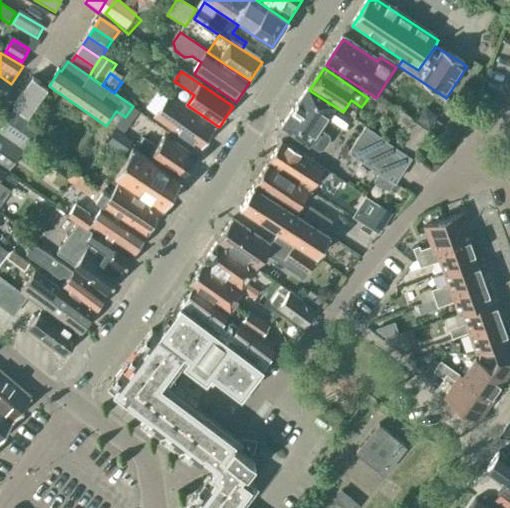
[(0,98),(1,99),(11,84),(0,76),(0,98)]
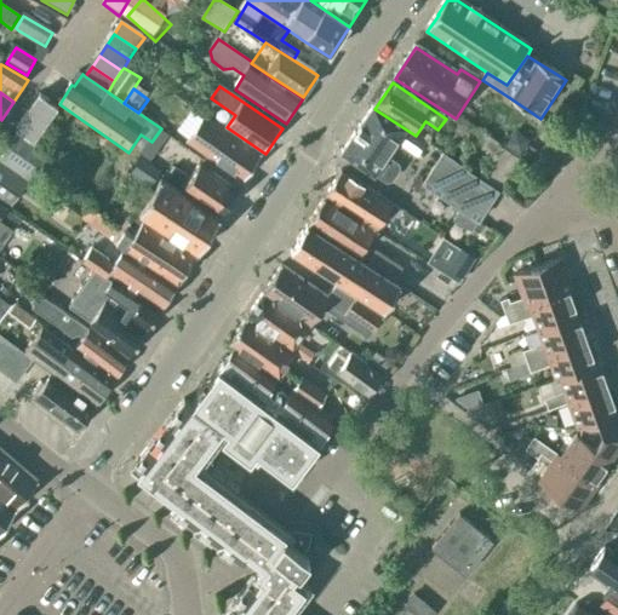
[(58,109),(41,97),(16,132),(34,144),(58,109)]
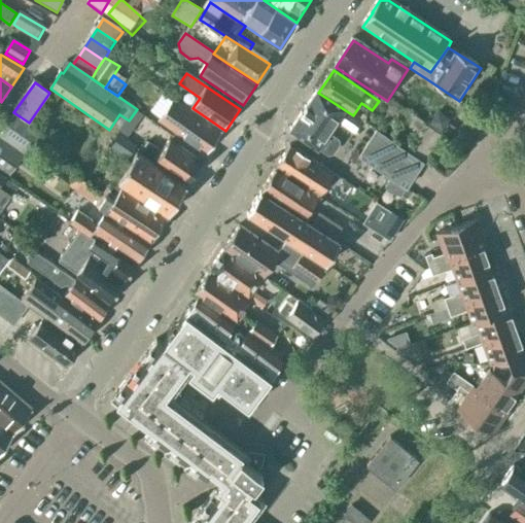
[(352,116),(353,115),(318,93),(291,134),(320,152),(320,151),(329,159),(335,157),(341,146),(341,142),(331,136),(339,125),(354,136),(362,124),(352,116)]
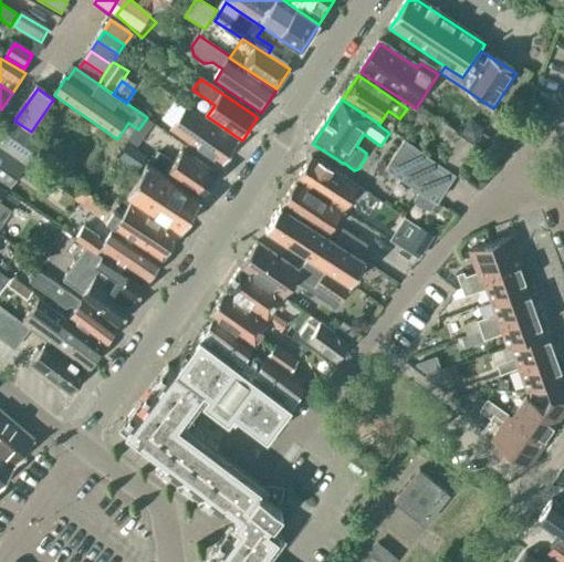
[(223,168),(239,144),(187,108),(170,133),(223,168)]
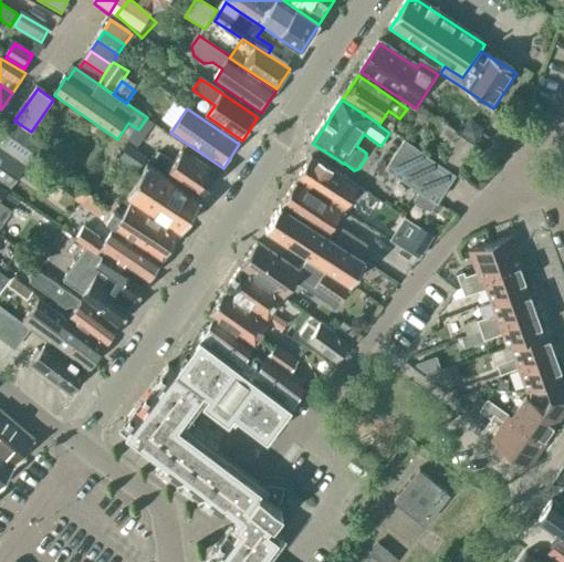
[(45,147),(16,125),(0,146),(0,147),(29,169),(45,147)]
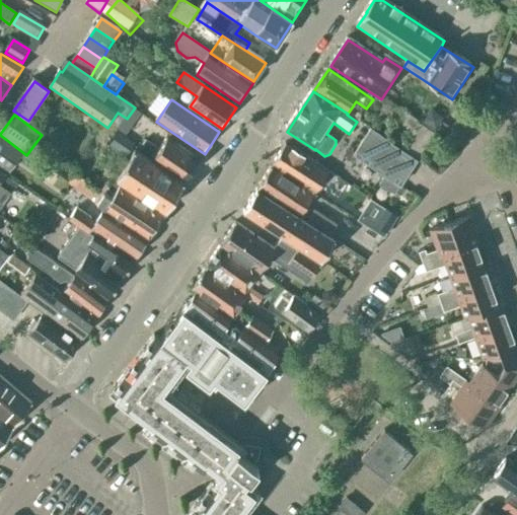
[(418,124),(400,150),(418,161),(435,135),(418,124)]
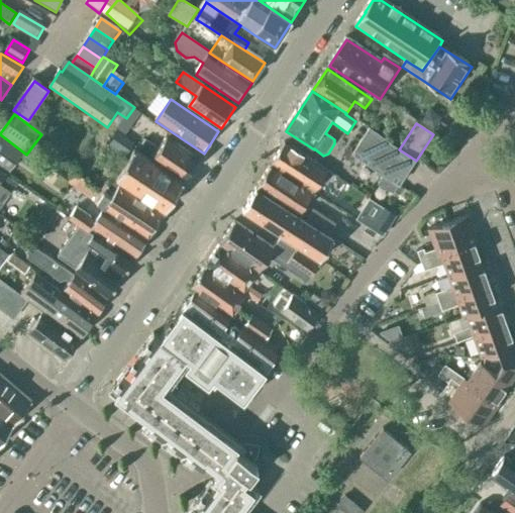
[(394,196),(397,190),(416,161),(399,149),(387,141),(387,140),(371,130),(351,159),(369,170),(370,168),(389,180),(384,189),(394,196)]
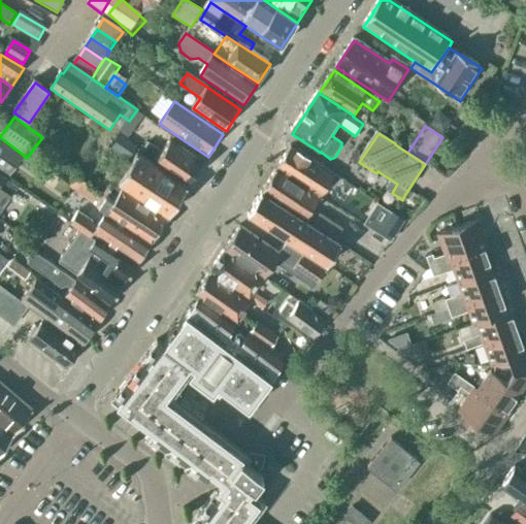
[(26,158),(0,139),(0,175),(6,181),(9,183),(26,158)]
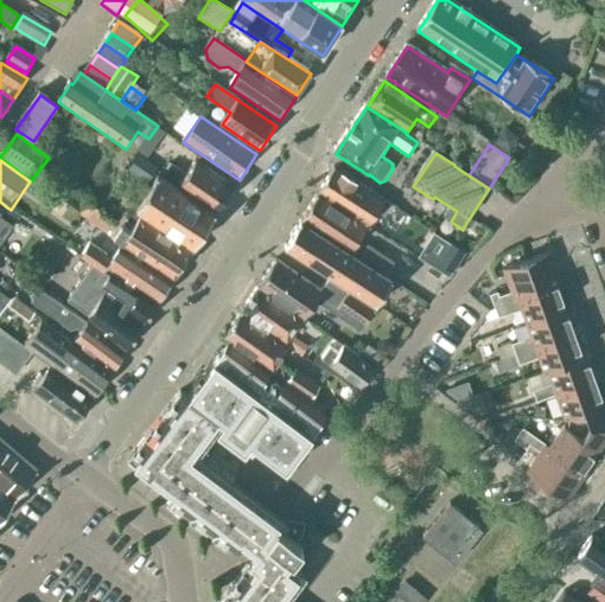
[(218,211),(234,189),(197,164),(188,177),(172,166),(165,175),(218,211)]
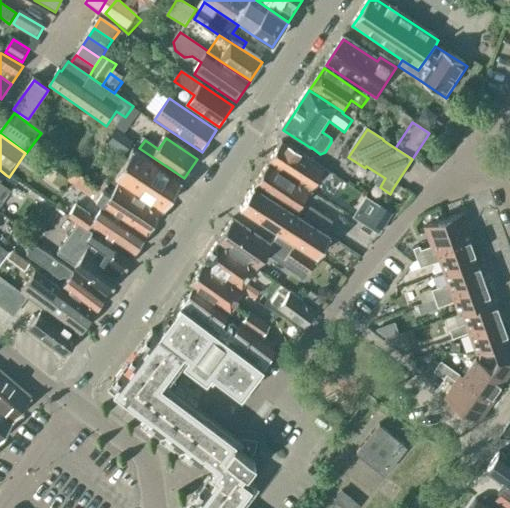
[(312,162),(282,143),(269,165),(312,192),(319,181),(325,184),(332,174),(313,161),(312,162)]
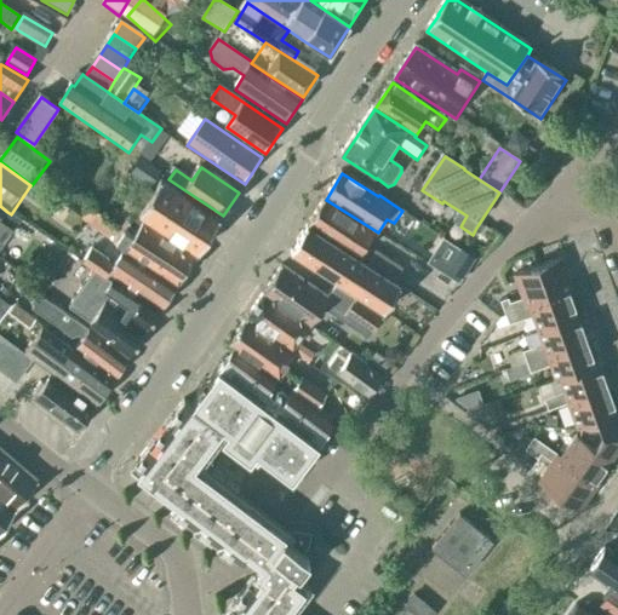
[(139,217),(199,254),(221,220),(161,183),(139,217)]
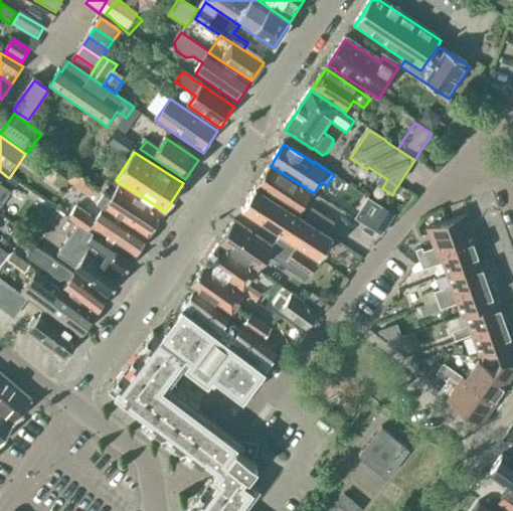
[(270,167),(257,189),(300,216),(314,194),(270,167)]
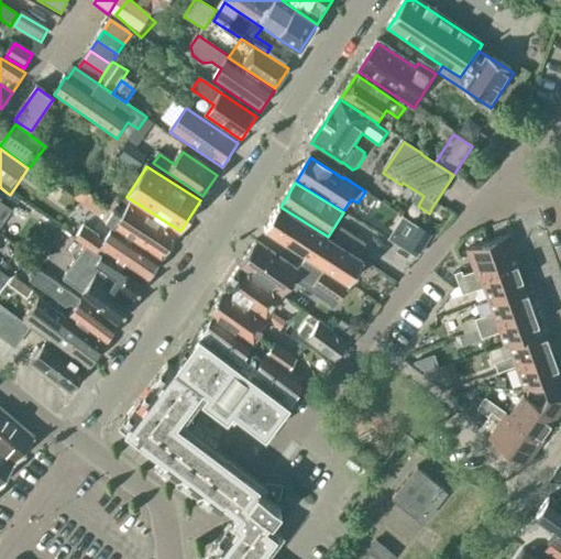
[(106,222),(163,260),(179,234),(130,203),(121,216),(113,211),(112,212),(95,200),(96,199),(83,190),(74,201),(106,222)]
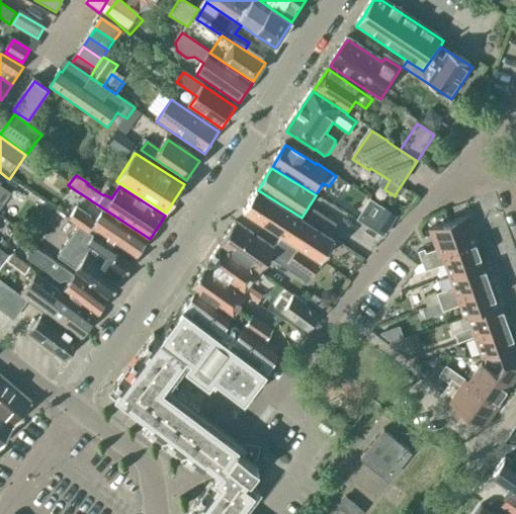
[(337,241),(331,237),(338,226),(315,211),(308,223),(257,190),(244,212),(323,262),(337,241)]
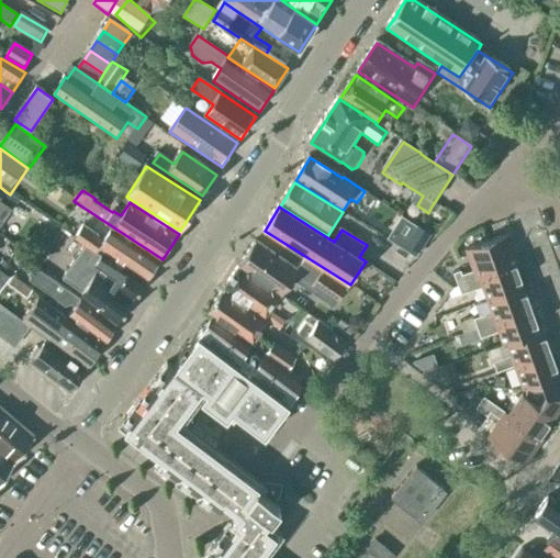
[(432,236),(402,219),(391,237),(420,256),(432,236)]
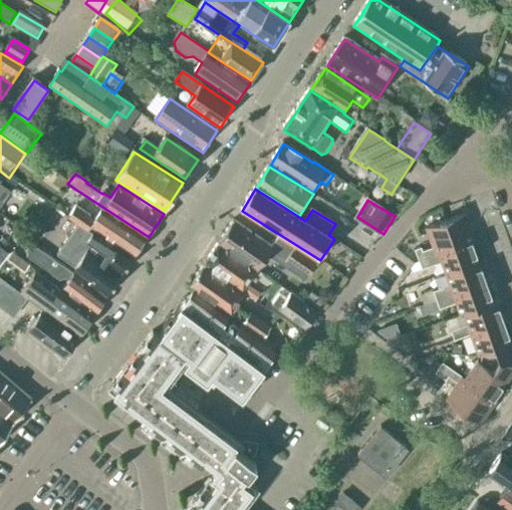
[(77,225),(89,233),(90,231),(134,259),(148,238),(103,208),(95,220),(77,208),(69,220),(77,225)]
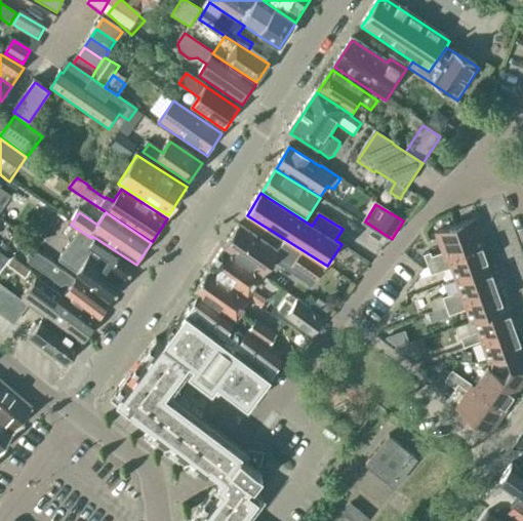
[(465,255),(483,249),(486,248),(476,221),(456,228),(465,255)]
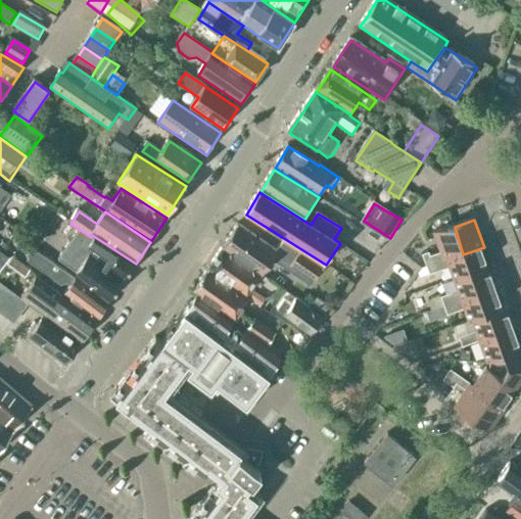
[(278,251),(238,226),(224,248),(265,275),(273,263),(312,287),(324,269),(284,242),(278,251)]
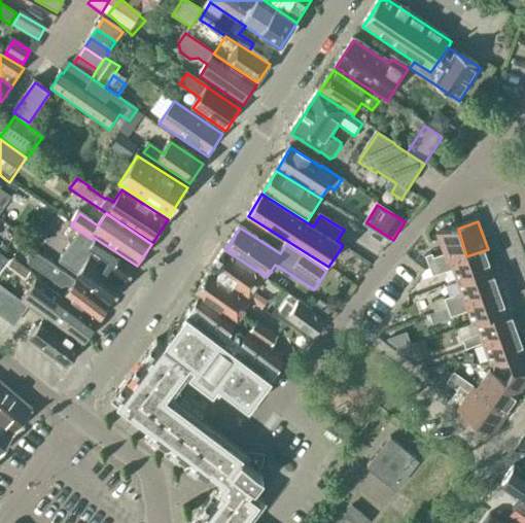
[(426,258),(429,269),(466,256),(458,229),(438,236),(445,256),(434,259),(432,256),(426,258)]
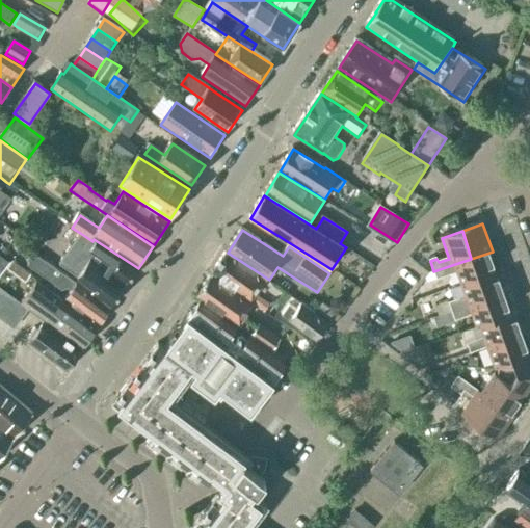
[(136,270),(93,241),(80,233),(59,265),(78,279),(77,280),(95,291),(91,294),(111,308),(136,270)]
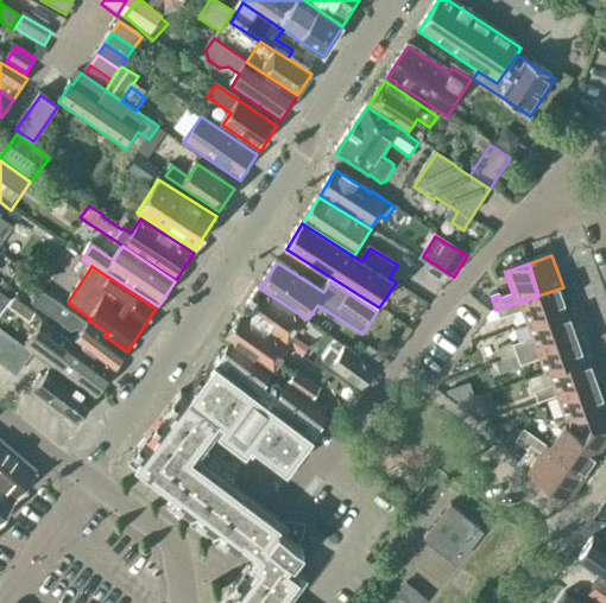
[(529,327),(568,312),(560,289),(538,296),(496,310),(500,322),(524,313),(529,327)]
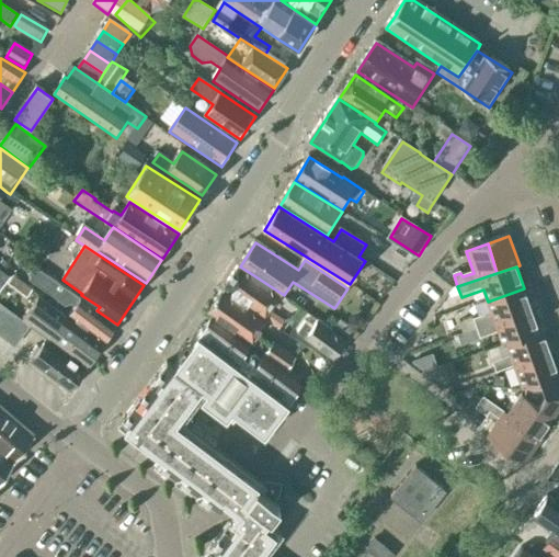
[(69,316),(105,343),(116,328),(36,268),(30,276),(32,279),(30,282),(71,313),(69,316)]
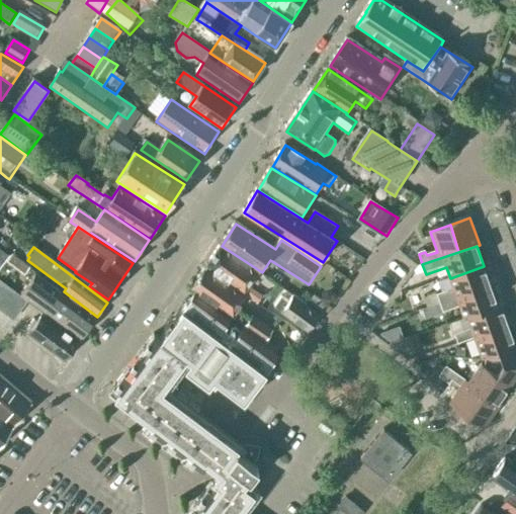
[(221,247),(207,267),(247,293),(246,295),(249,297),(248,298),(260,307),(265,298),(251,288),(261,273),(221,247)]
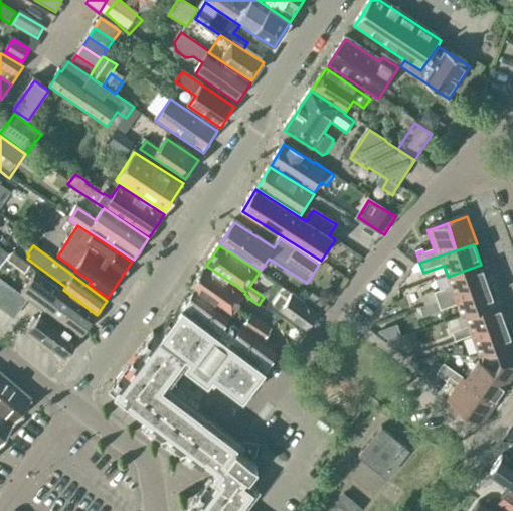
[(0,271),(11,256),(0,247),(0,271)]
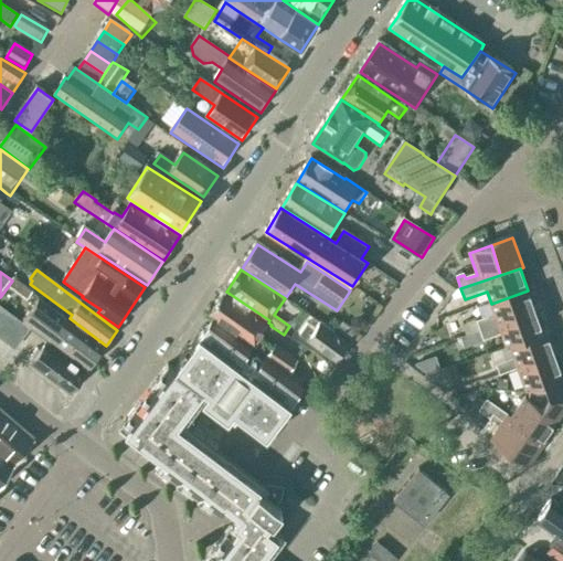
[(34,294),(14,278),(8,287),(28,303),(34,294)]
